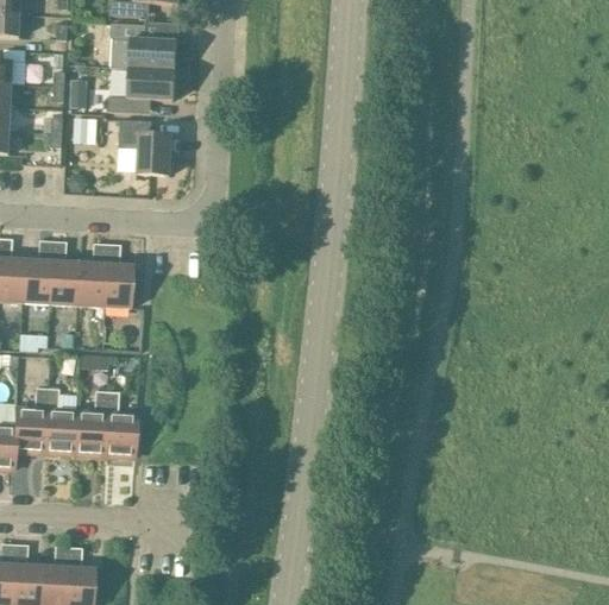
[(0,0),(0,12),(20,13),(20,0),(0,0)]
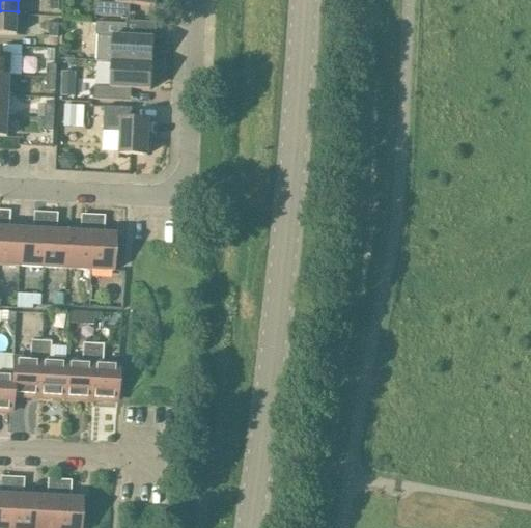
[(155,3),(155,0),(117,0),(117,1),(95,0),(95,12),(122,15),(122,2),(155,3)]
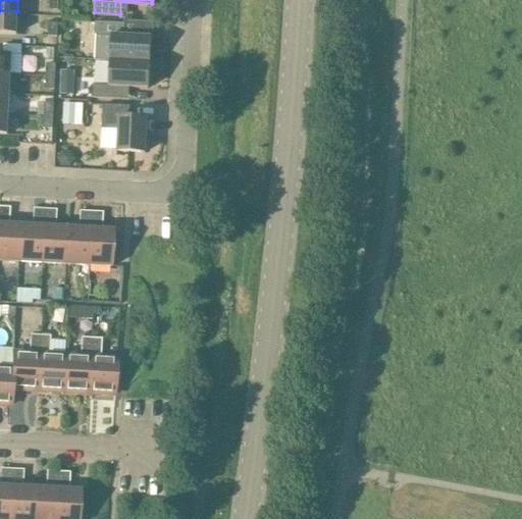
[(0,31),(16,32),(17,11),(0,10),(0,31)]
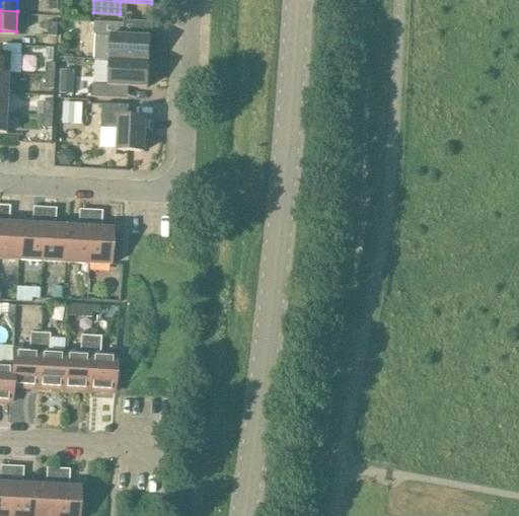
[(109,58),(148,60),(150,34),(123,33),(123,21),(94,19),(94,32),(95,32),(94,58),(109,58)]
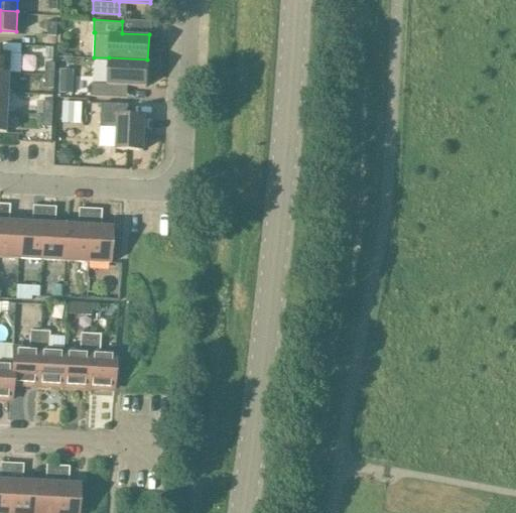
[(56,33),(57,21),(48,20),(47,33),(56,33)]
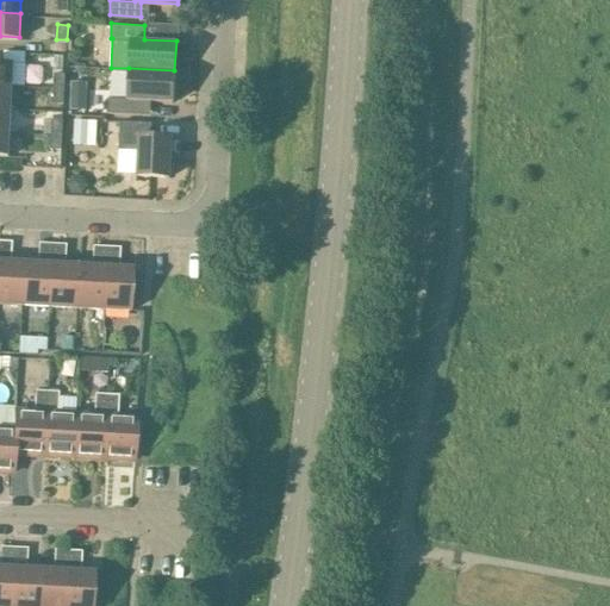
[(0,83),(12,85),(13,61),(0,60),(0,83)]
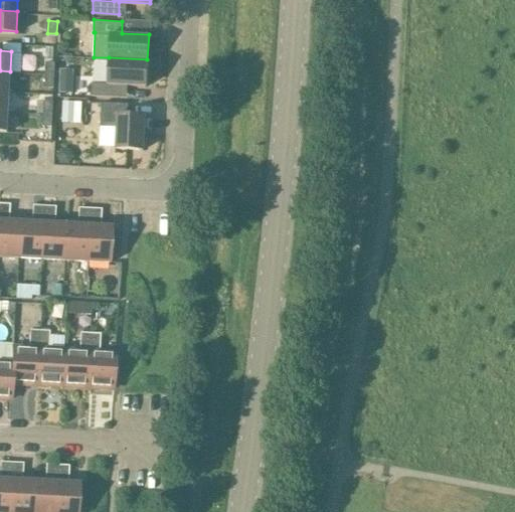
[(146,84),(147,59),(109,57),(108,82),(91,81),(90,94),(118,96),(119,83),(146,84)]
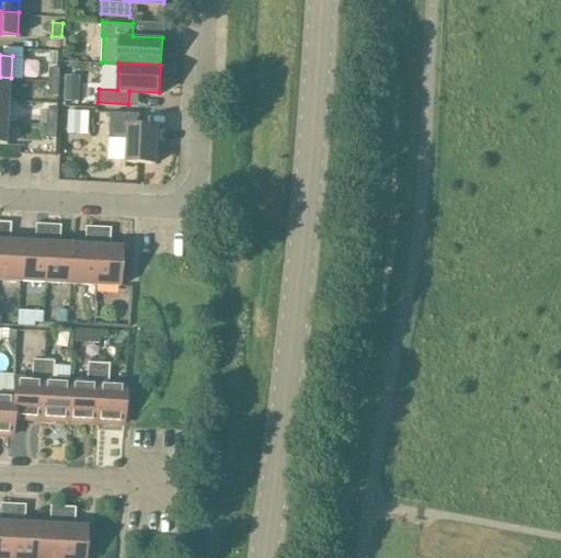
[(49,79),(59,80),(60,66),(50,66),(49,79)]
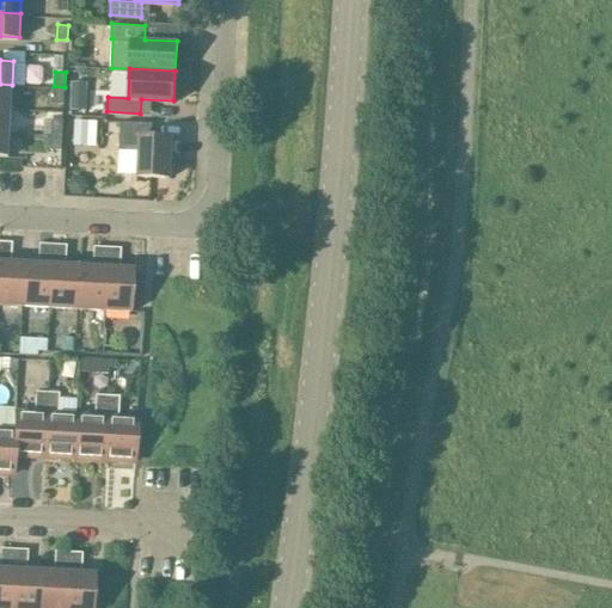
[(0,106),(11,108),(12,85),(0,84),(0,106)]
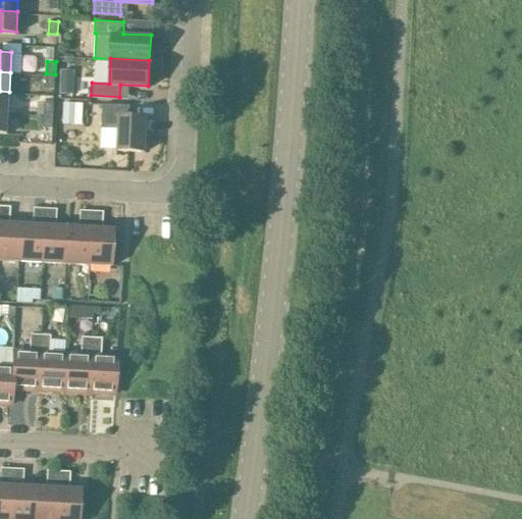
[(54,87),(55,74),(46,73),(46,87),(54,87)]
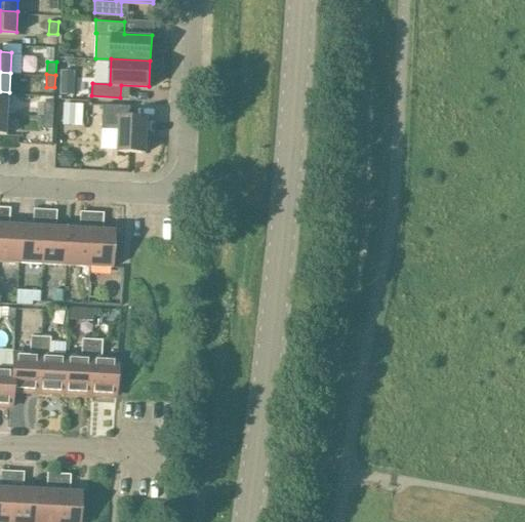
[(73,92),(73,84),(59,83),(59,91),(73,92)]
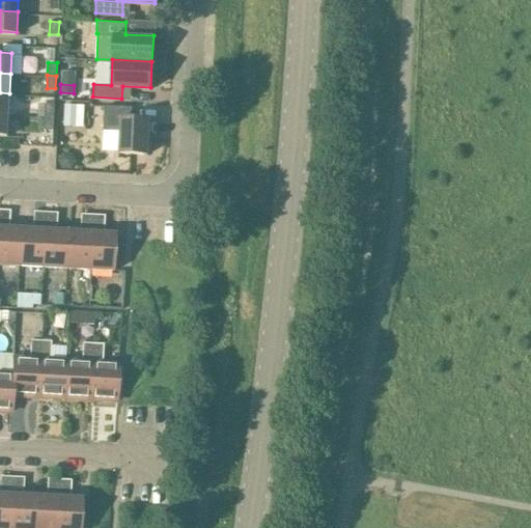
[(0,113),(8,114),(9,93),(0,92),(0,113)]
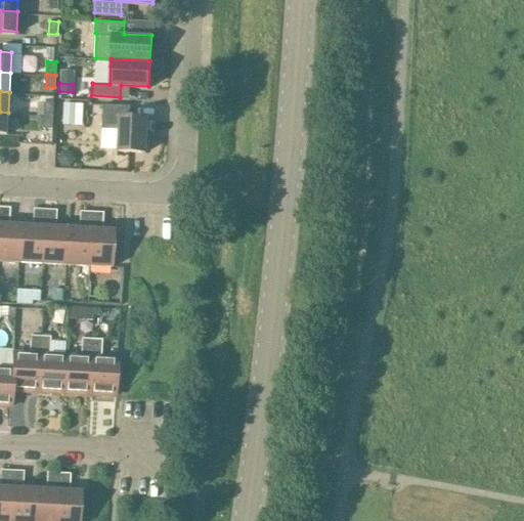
[(44,114),(53,114),(54,101),(45,100),(44,114)]
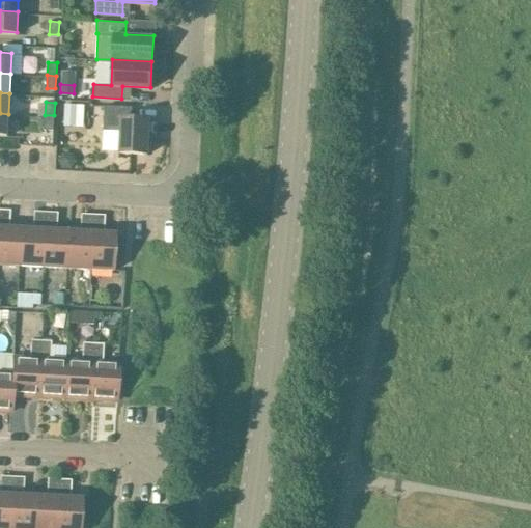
[(84,116),(84,103),(65,103),(64,124),(76,124),(76,116),(84,116)]
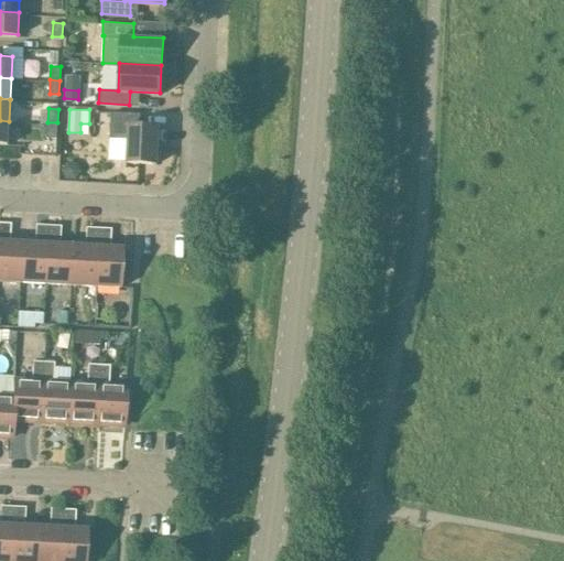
[(155,162),(158,126),(139,125),(140,112),(110,110),(109,137),(128,138),(127,161),(155,162)]
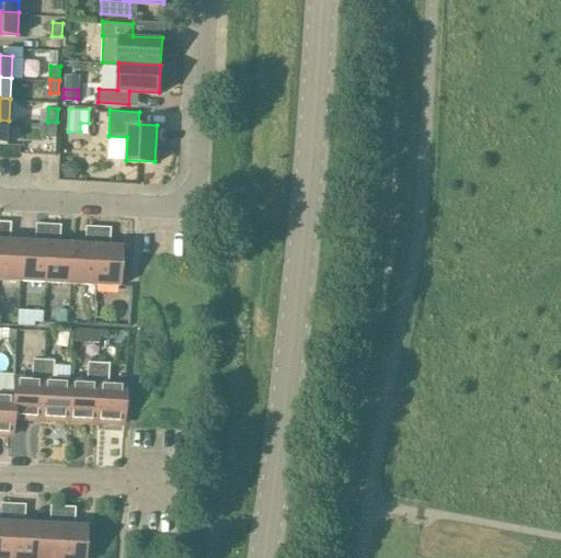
[(56,136),(57,122),(47,122),(47,135),(56,136)]
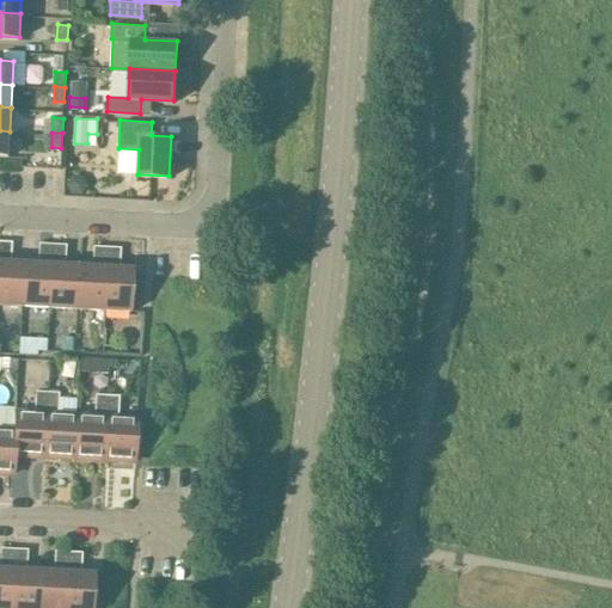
[(0,301),(22,304),(24,260),(10,259),(11,239),(0,238),(0,301)]
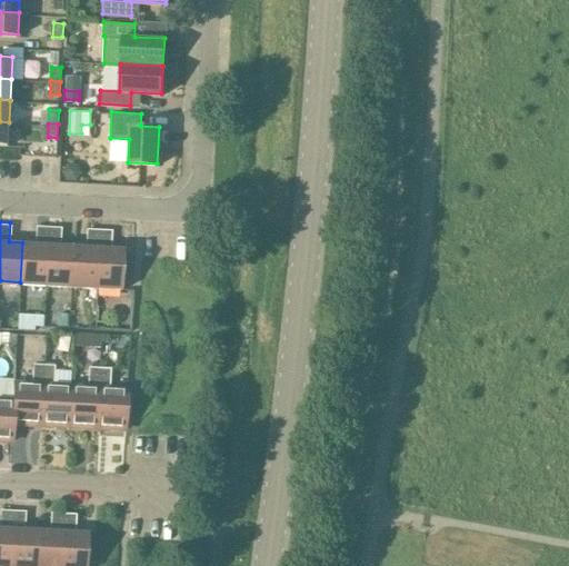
[(45,284),(48,225),(36,225),(35,242),(22,242),(20,283),(45,284)]
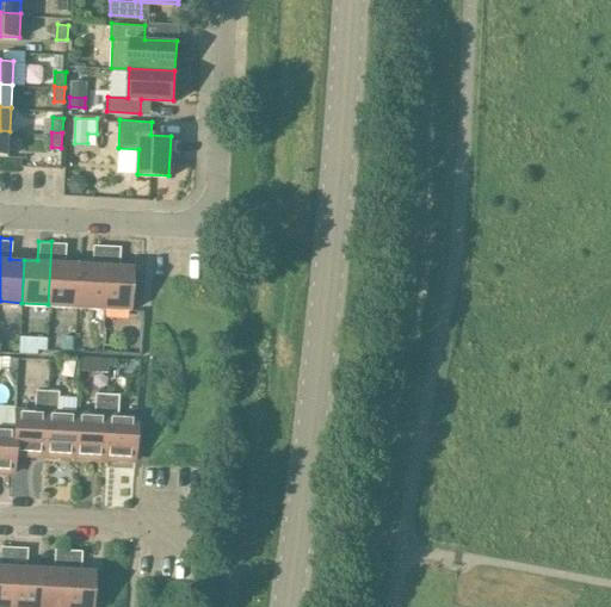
[(75,305),(78,262),(65,261),(66,242),(51,241),(48,304),(75,305)]
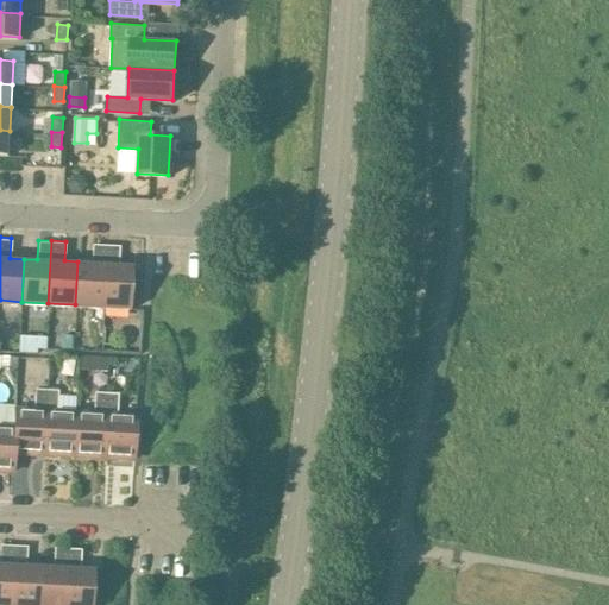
[(102,306),(105,244),(93,243),(92,263),(77,262),(75,304),(102,306)]
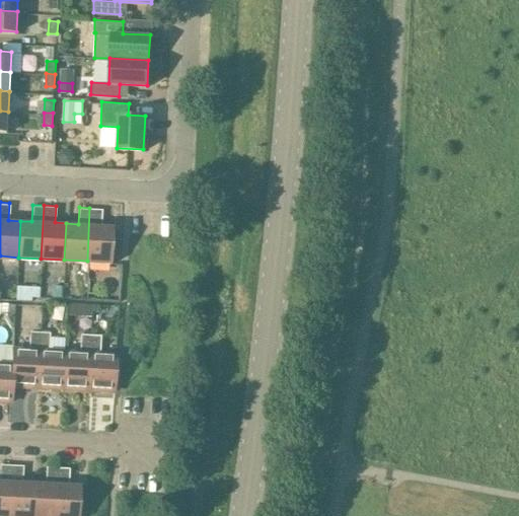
[(89,208),(87,261),(110,263),(113,226),(100,225),(101,208),(89,208)]
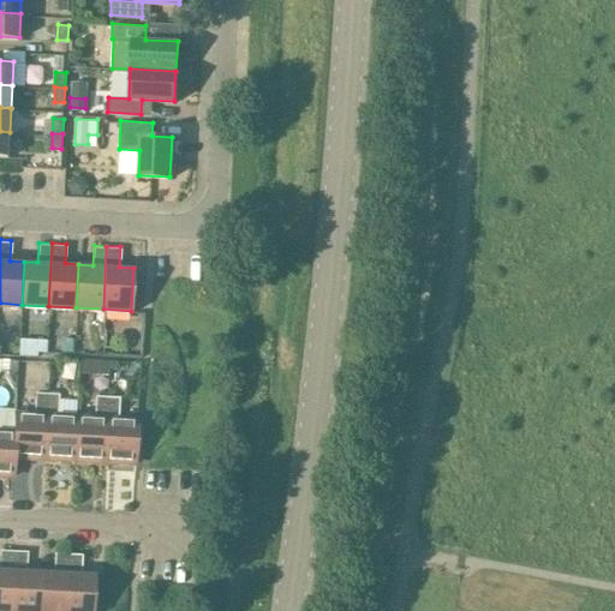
[(19,336),(19,349),(46,349),(46,336),(19,336)]
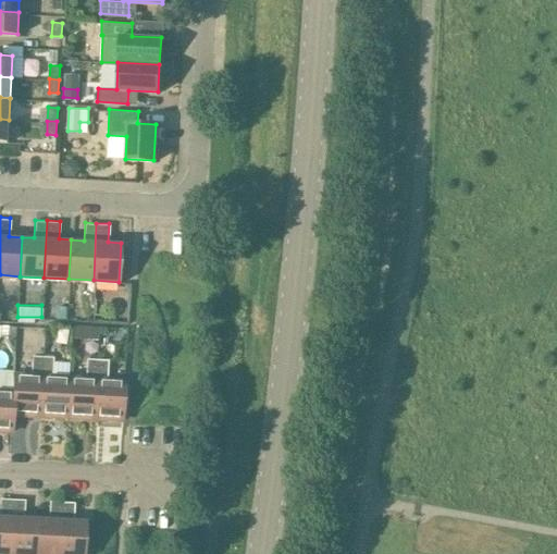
[(99,341),(98,322),(72,323),(73,342),(87,341),(87,342),(99,341)]
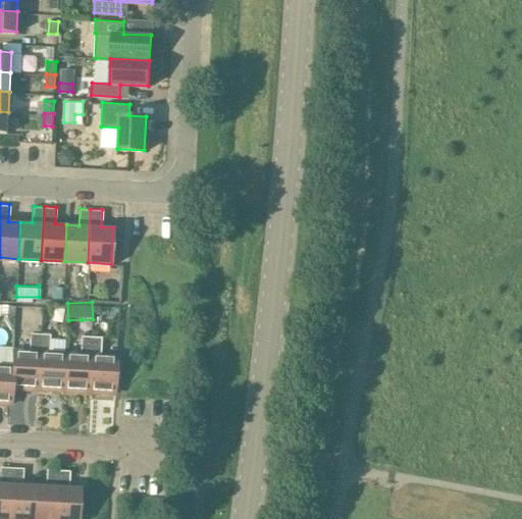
[(12,366),(11,385),(37,387),(39,333),(30,333),(29,350),(12,350),(11,366),(12,366)]
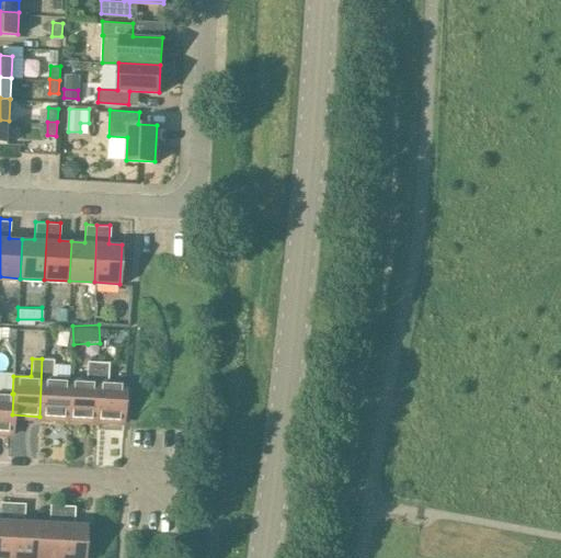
[(44,359),(42,359),(39,417),(41,417),(67,418),(69,378),(52,378),(53,360),(44,359)]
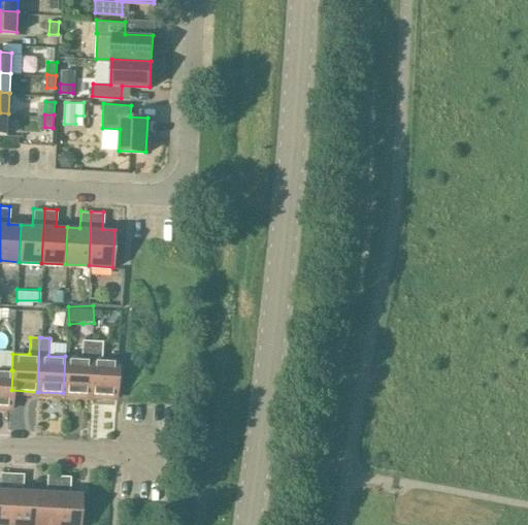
[(65,356),(63,393),(88,395),(89,395),(91,340),(83,340),(81,357),(65,356)]
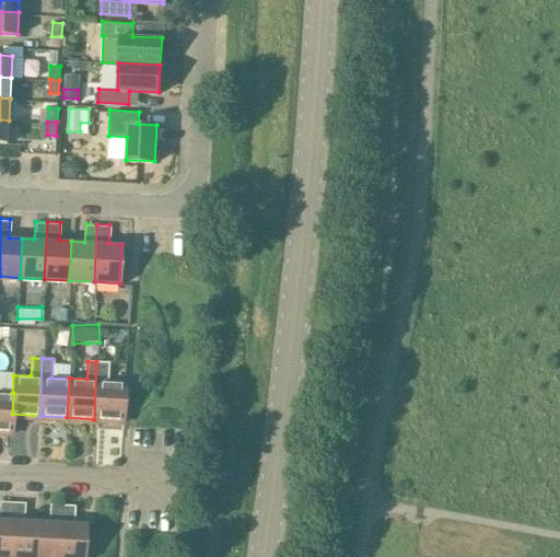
[(96,361),(94,419),(123,420),(125,381),(107,380),(108,362),(96,361)]
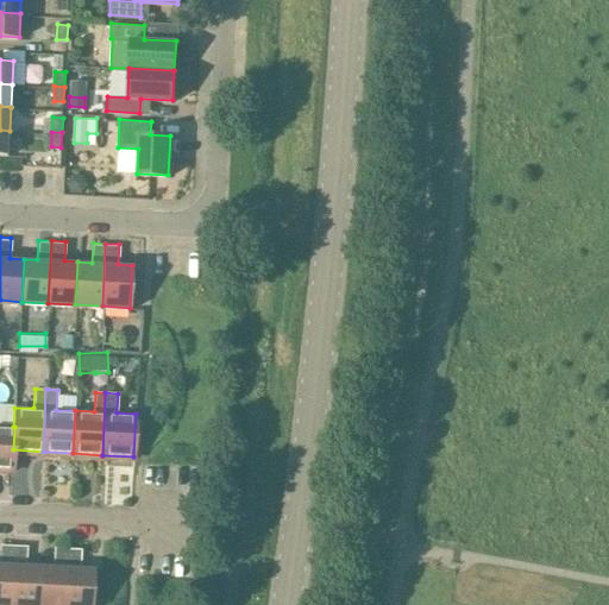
[(0,467),(12,468),(13,449),(14,427),(13,427),(0,424),(0,467)]
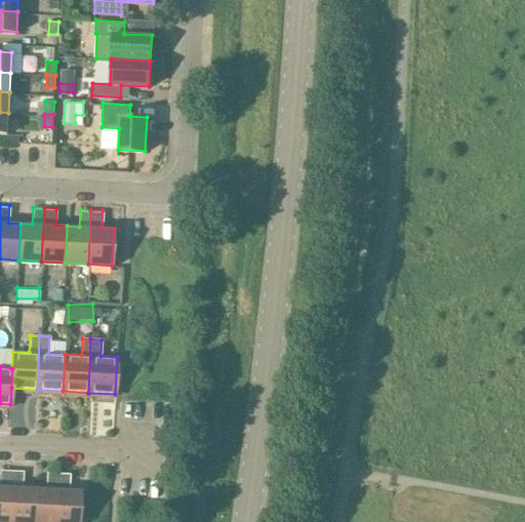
[(0,521),(8,521),(11,469),(0,468),(0,480),(5,480),(4,486),(0,485),(0,521)]
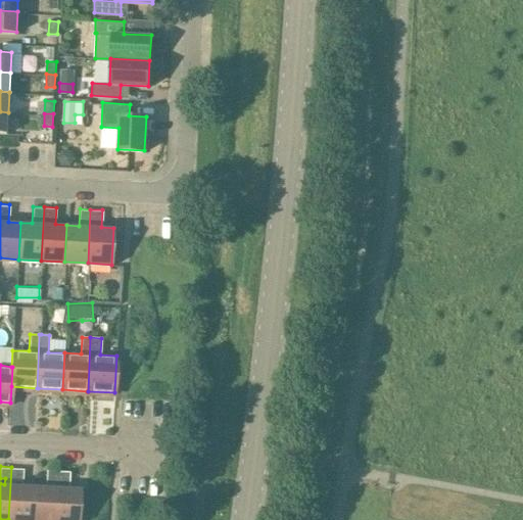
[(31,519),(34,485),(16,484),(16,479),(22,479),(22,468),(11,467),(8,519),(31,519)]
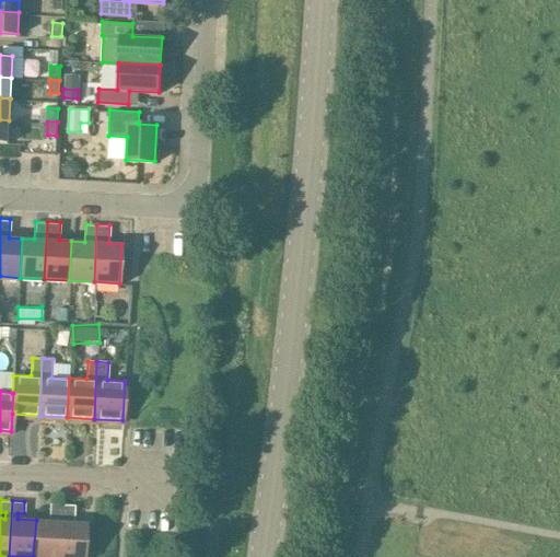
[(58,556),(61,503),(49,502),(49,514),(55,515),(55,521),(36,520),(33,556),(58,556)]
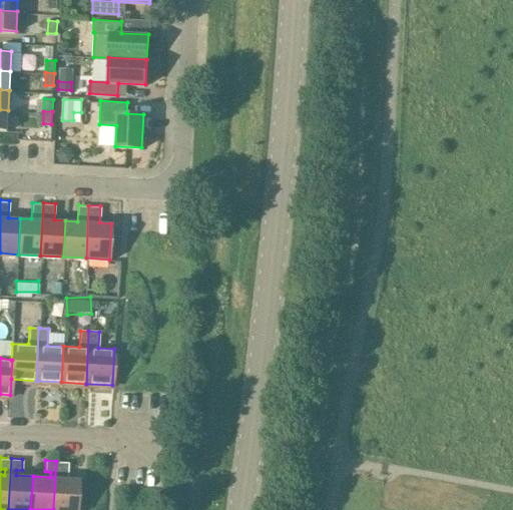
[(56,461),(53,509),(77,509),(79,479),(61,478),(62,472),(67,473),(68,461),(56,461)]
